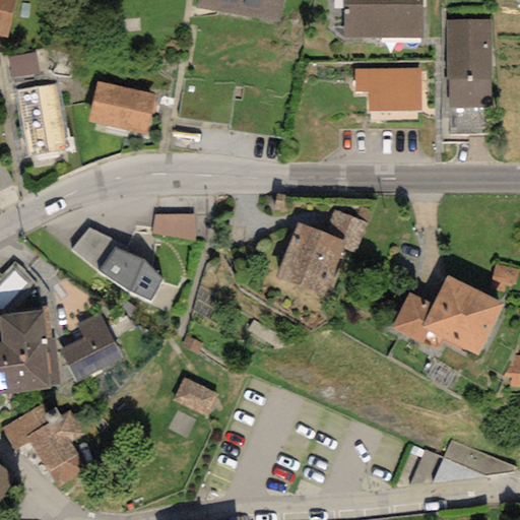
[(15,0),(0,0),(0,36),(7,38),(15,0)]
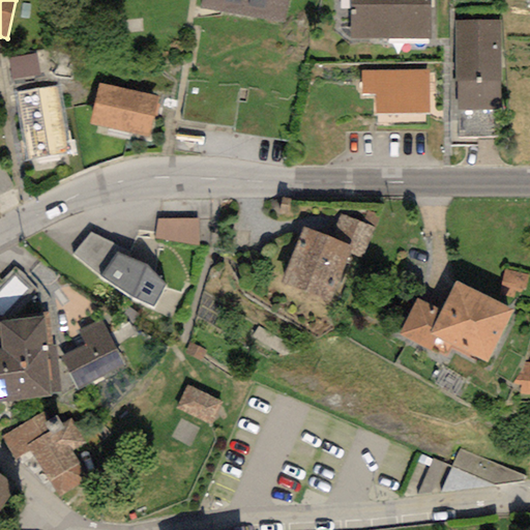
[(284,23),(287,0),(201,0),(200,8),(284,23)]
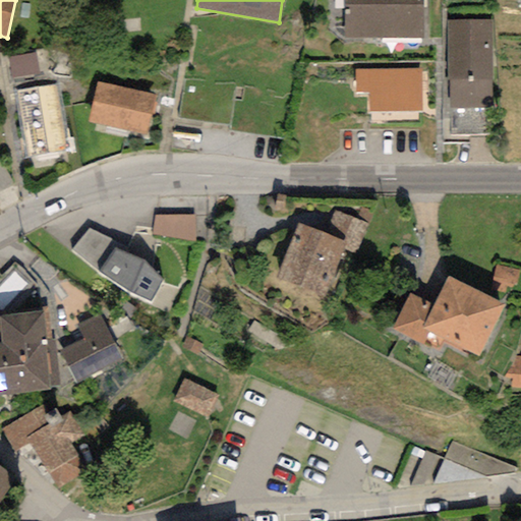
[(345,0),(345,39),(423,38),(423,0),(345,0)]
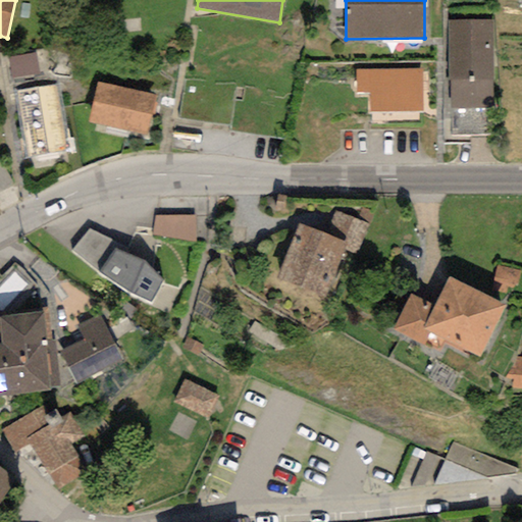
[(491,20),(448,21),(450,108),(493,107),(491,20)]
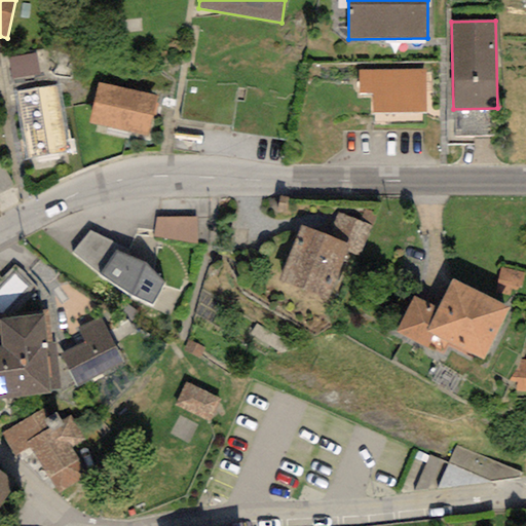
[(36,52),(10,57),(6,57),(9,79),(40,75),(36,52)]
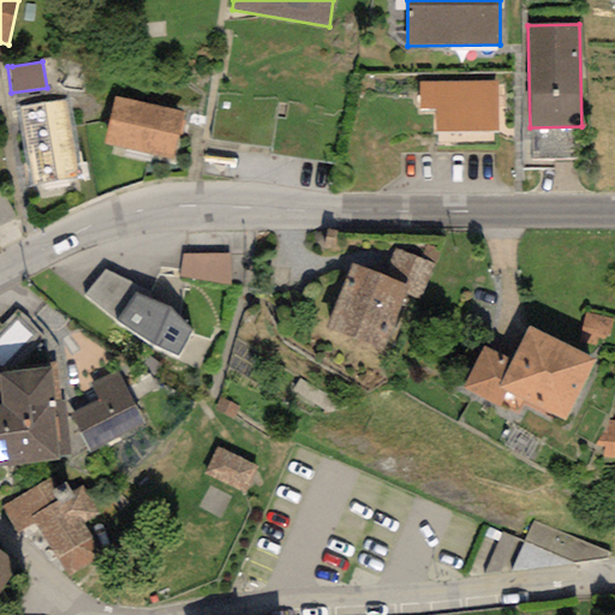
[(497,83),(419,83),(419,111),(435,111),(435,133),(497,133),(497,83)]
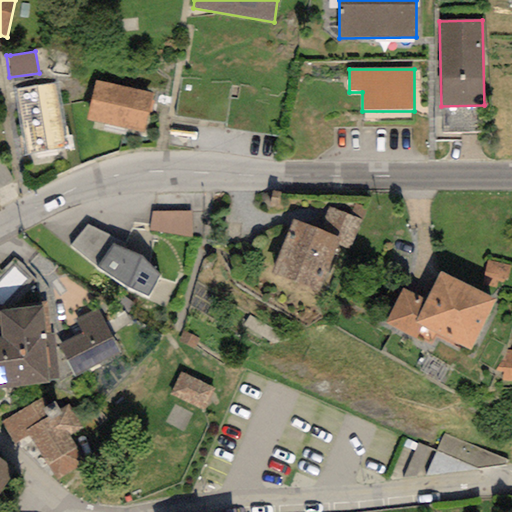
[(154,94),(94,80),(85,120),(145,134),(154,94)]
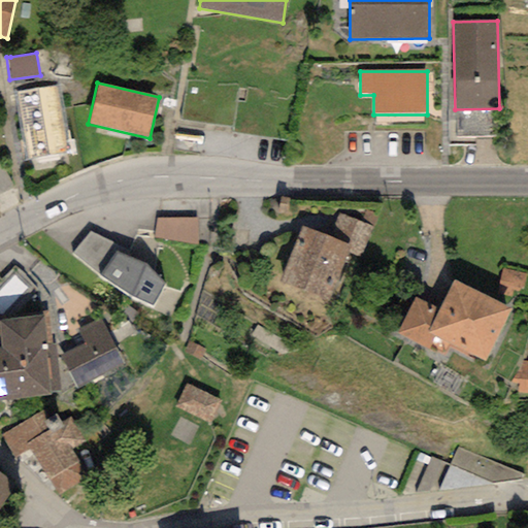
[(59,87),(14,93),(25,161),(68,154),(59,87)]
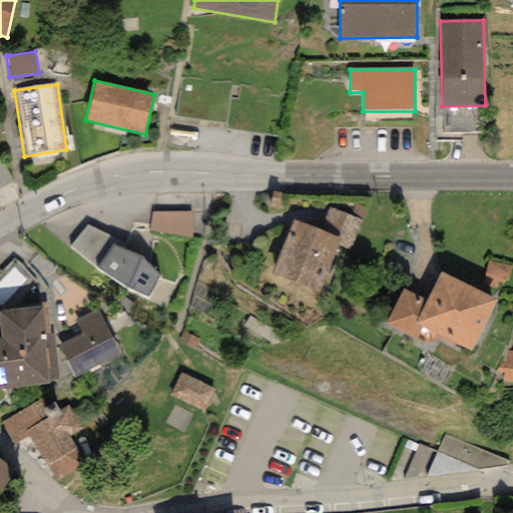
[(0,157),(0,188),(13,181),(0,157)]
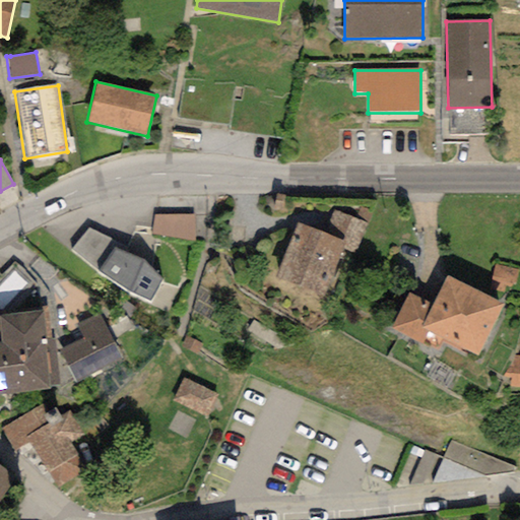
[(323,233),(297,221),(274,276),(322,296),(341,248),(355,253),(368,222),(333,209),(323,233)]
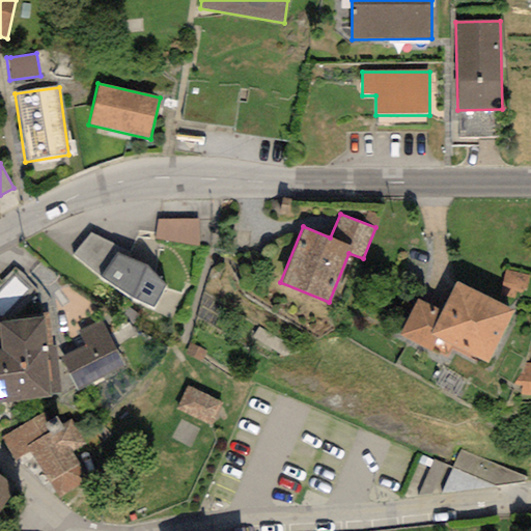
[(198,219),(159,219),(155,239),(198,246),(198,219)]
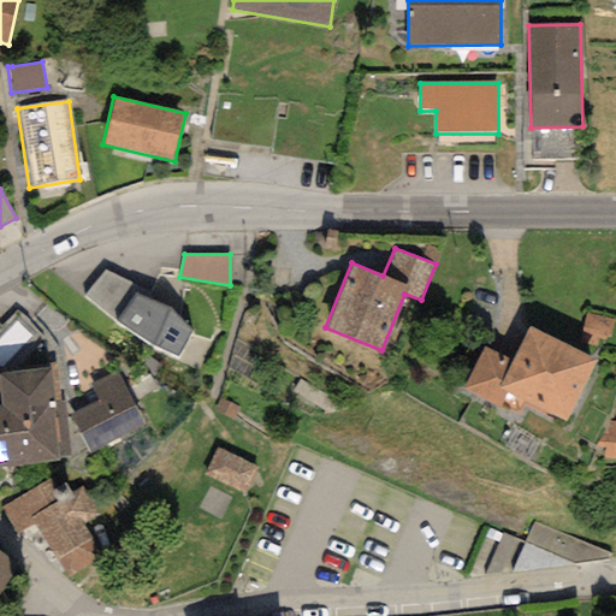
[(105,272),(84,295),(116,321),(147,343),(177,356),(191,331),(169,309),(144,297),(147,292),(105,272)]
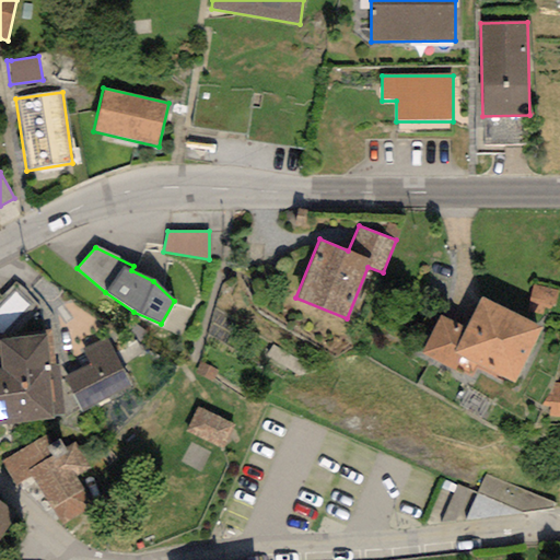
[(556,321),(559,301),(559,295),(538,290),(532,314),(556,321)]
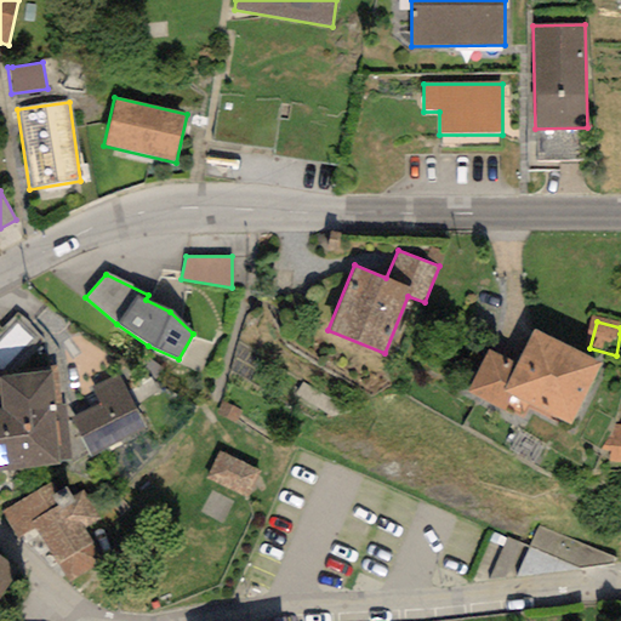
[(488,351),(467,391),(505,410),(511,396),(570,426),(602,364),(534,330),(516,365),(488,351)]
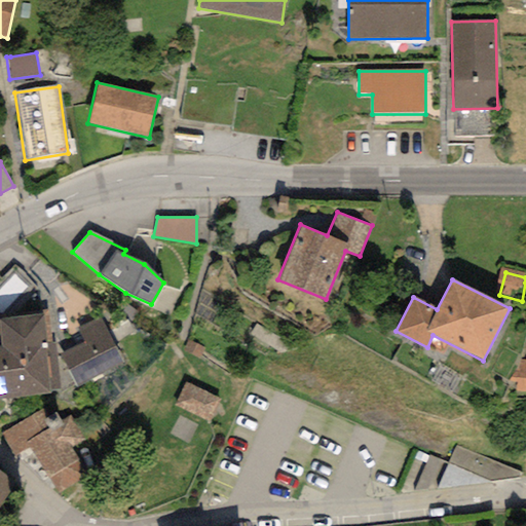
[(42,314),(0,320),(0,401),(52,393),(51,390),(60,389),(54,342),(52,342),(48,309),(41,310),(42,314)]
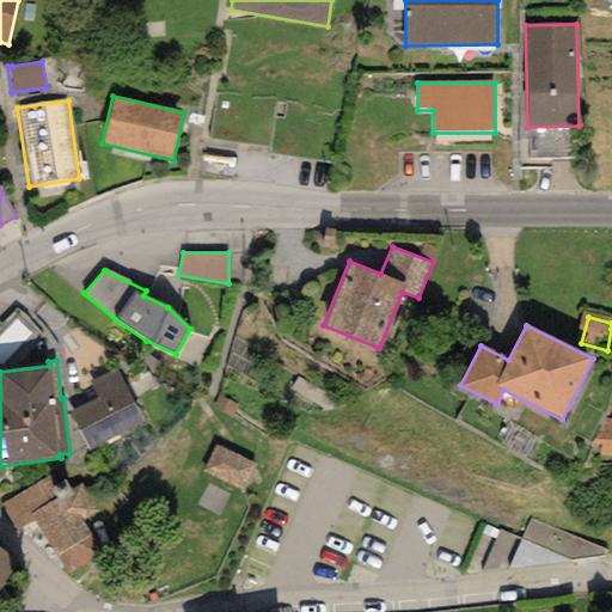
[(90,450),(144,422),(117,368),(91,381),(99,398),(71,412),(90,450)]
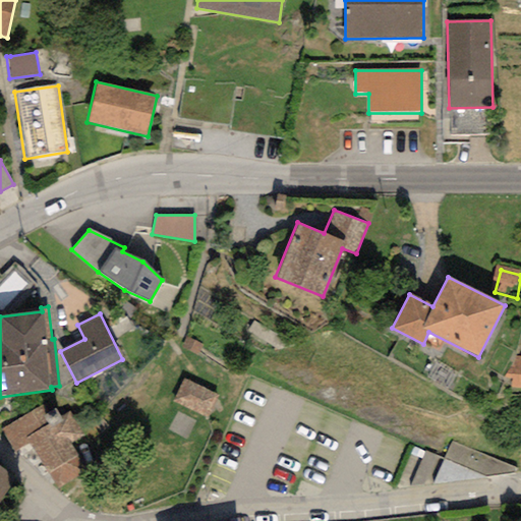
[(520,356),(515,356),(513,365),(504,377),(511,379),(511,388),(520,388),(520,356)]
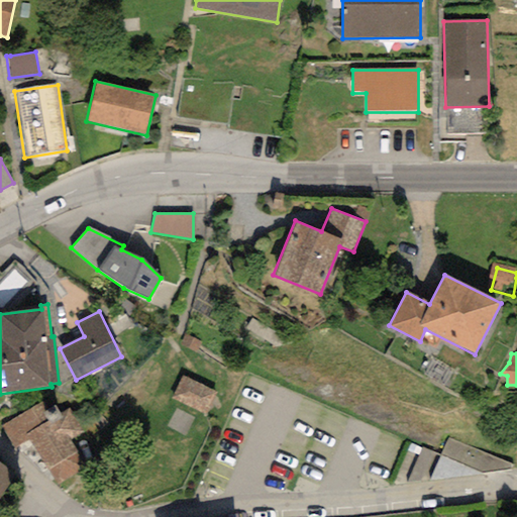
[(215,392),(183,377),(172,399),(204,415),(215,392)]
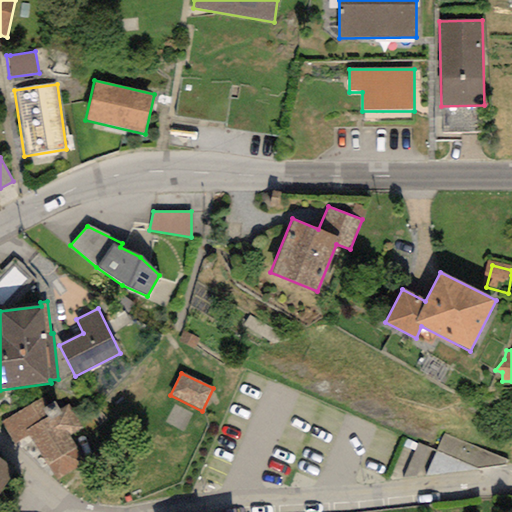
[(46,405),(41,397),(2,421),(15,442),(28,434),(56,480),(84,463),(75,448),(76,447),(69,436),(82,428),(67,403),(59,408),(54,400),(46,405)]
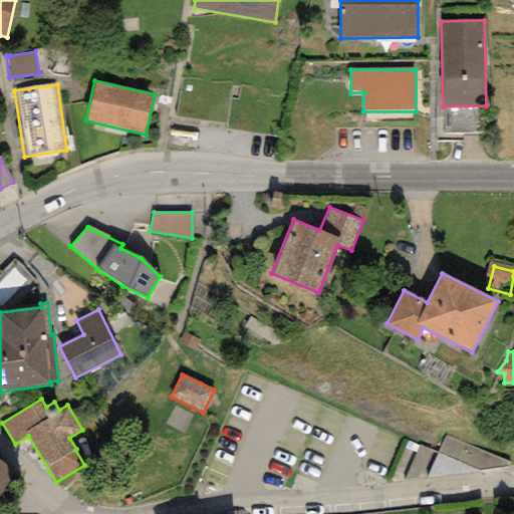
[(510,462),(446,435),(438,453),(479,470),(508,468),(510,462)]
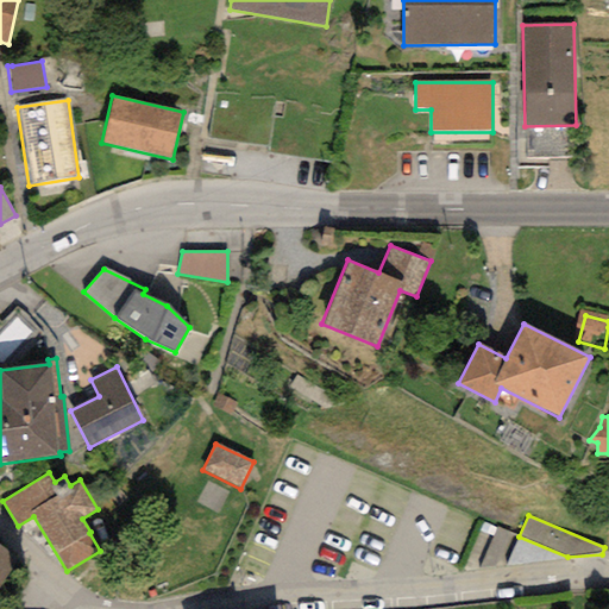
[(502,571),(513,538),(502,534),(490,566),(502,571)]
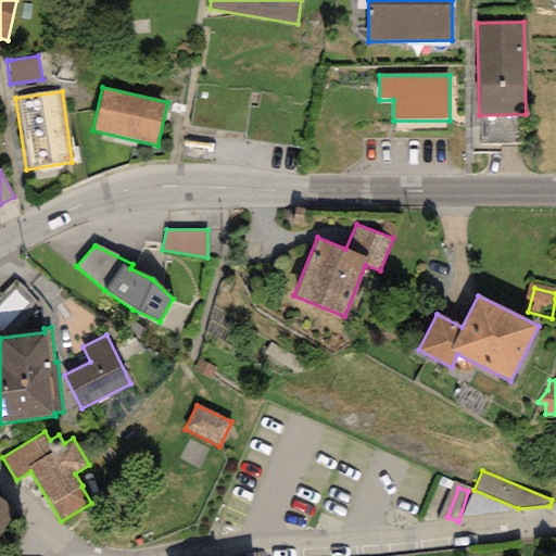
[(0,538),(20,513),(0,497),(0,538)]
